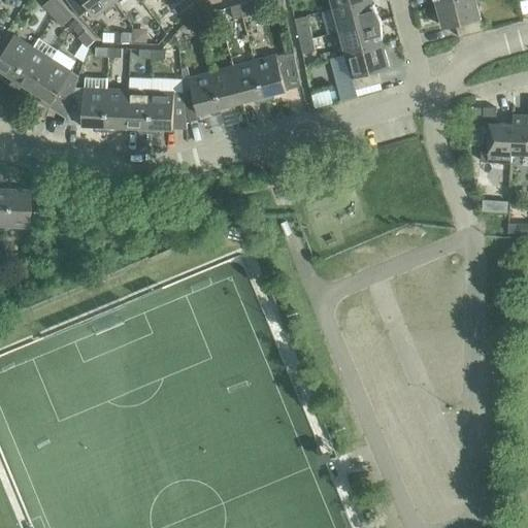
[(51,0),(47,3),(56,13),(63,7),(56,0),(51,0)]
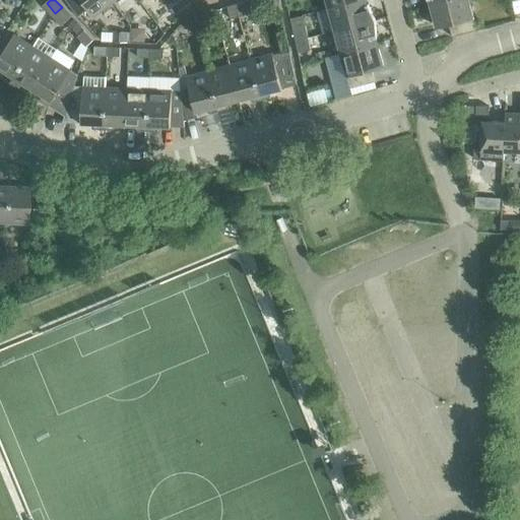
[(112,2),(110,0),(64,0),(78,17),(88,9),(93,16),(112,2)]
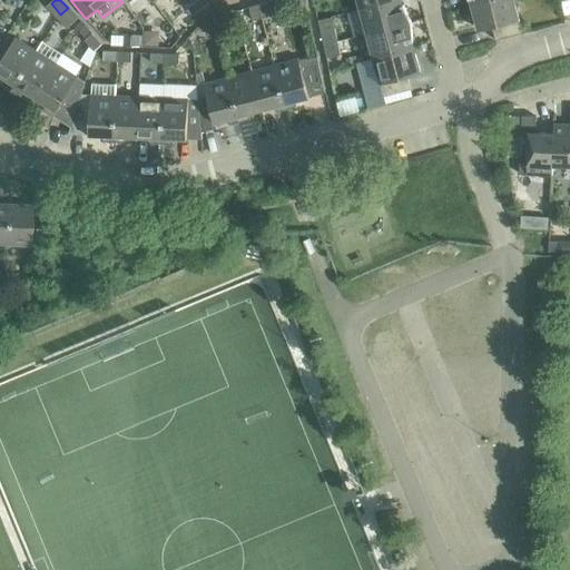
[(198,0),(192,0),(185,6),(194,17),(205,8),(198,0)]
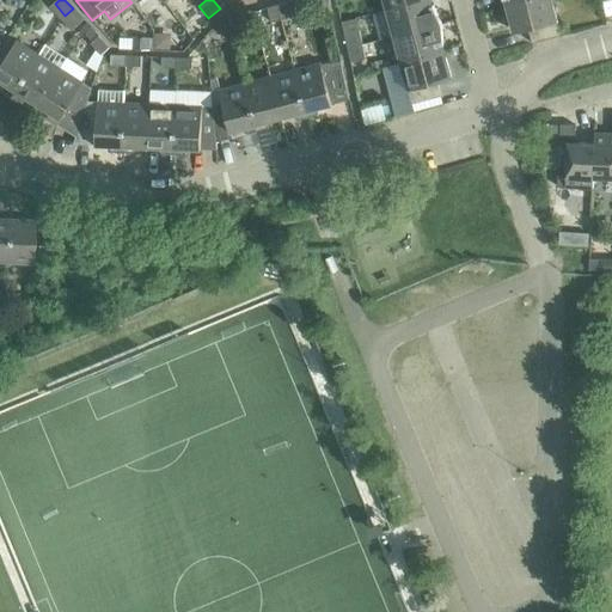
[(383,0),(386,10),(422,0),(383,0)]
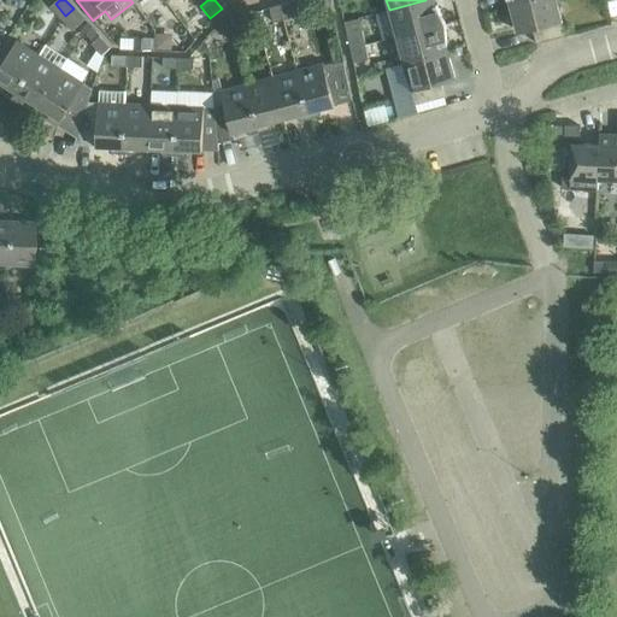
[(425,0),(389,10),(397,37),(445,24),(433,0),(425,0)]
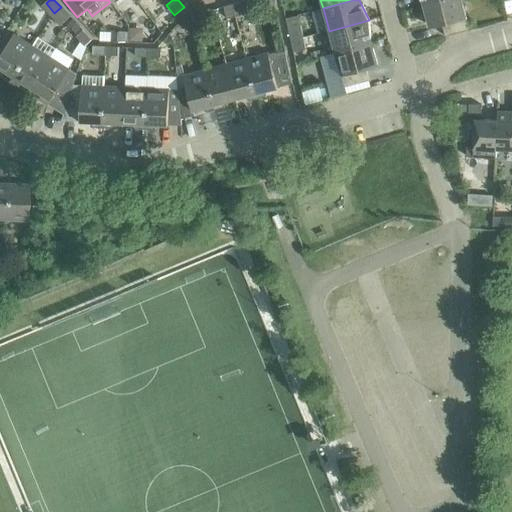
[(460,0),(443,0),(423,5),(429,28),(441,25),(444,36),(469,30),(460,0)]
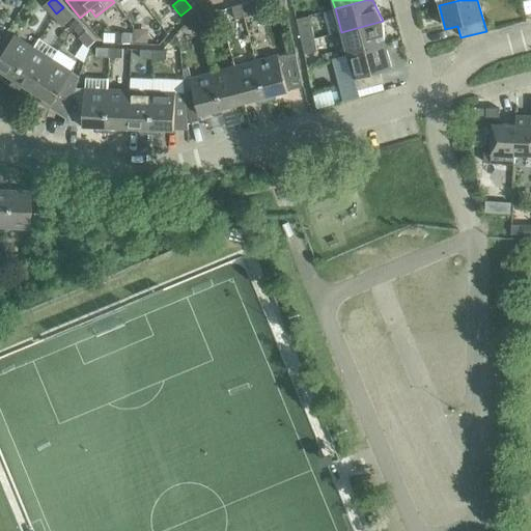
[(249,2),(240,5),(244,18),(252,16),(249,2)]
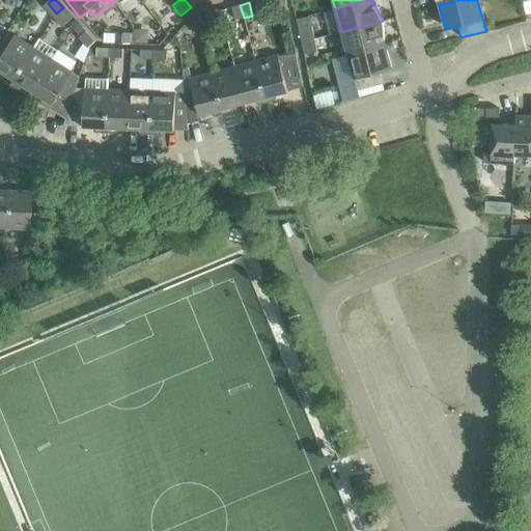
[(244,18),(240,5),(231,7),(234,20),(244,18)]
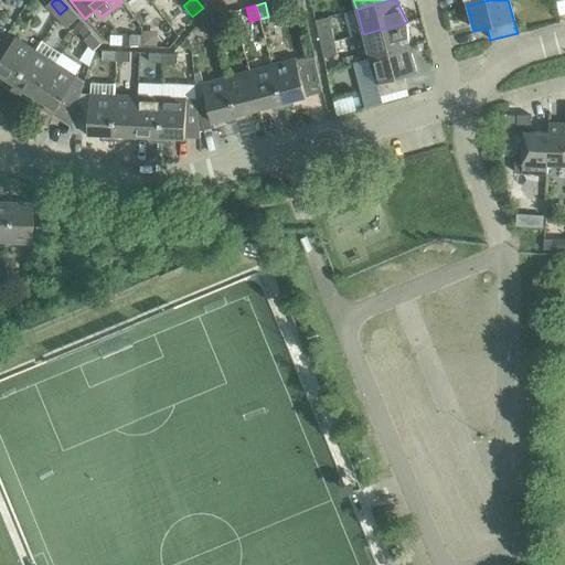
[(67,8),(60,14),(70,24),(76,18),(67,8)]
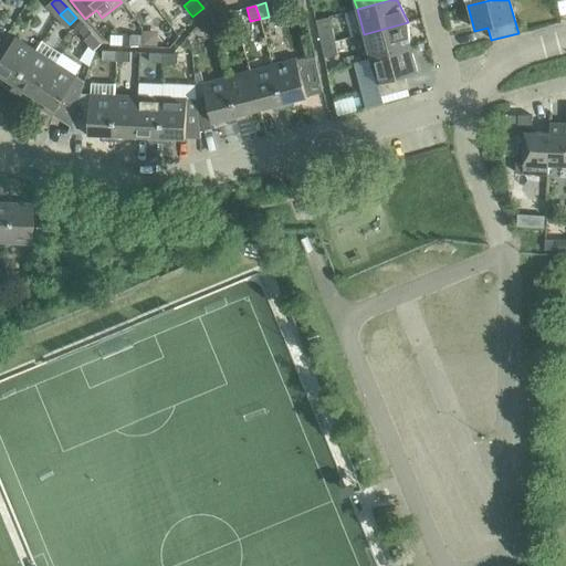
[(219,16),(210,18),(213,31),(222,29),(219,16)]
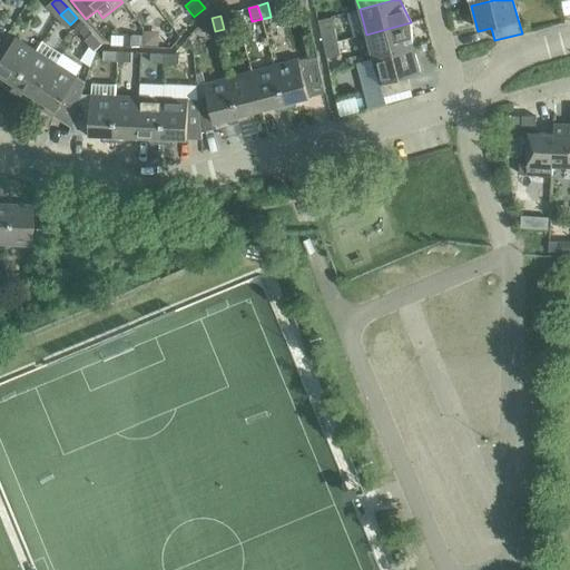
[(215,31),(212,18),(202,20),(206,35),(215,31)]
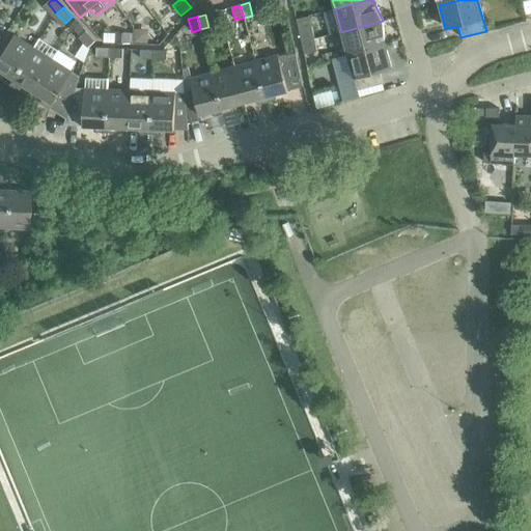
[(76,21),(68,27),(71,30),(73,29),(78,24),(76,21)]
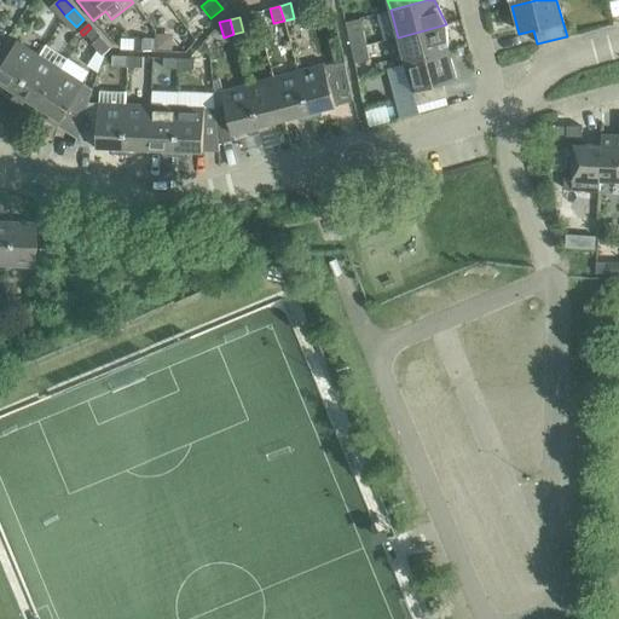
[(398,38),(405,64),(449,52),(449,51),(446,24),(398,38)]
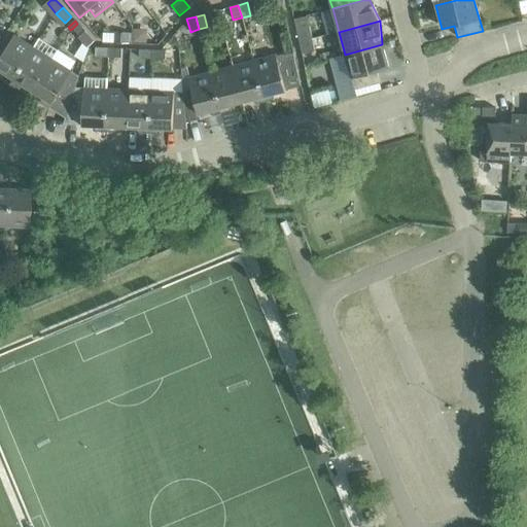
[(295,29),(299,41),(312,38),(309,26),(295,29)]
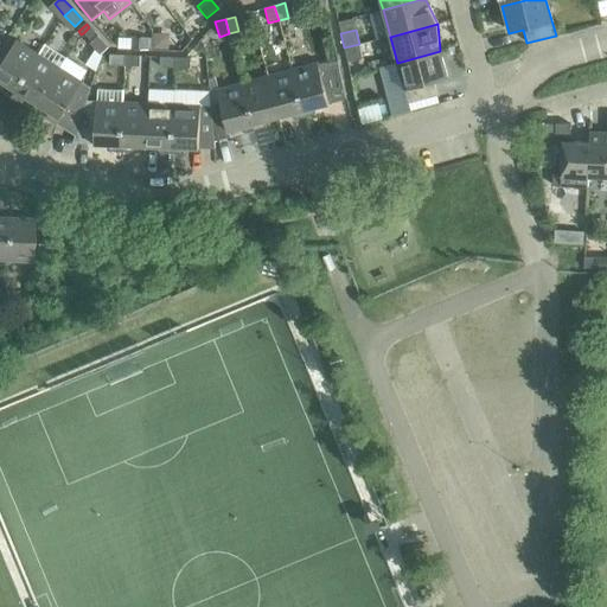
[(153,33),(153,49),(168,49),(168,34),(153,33)]
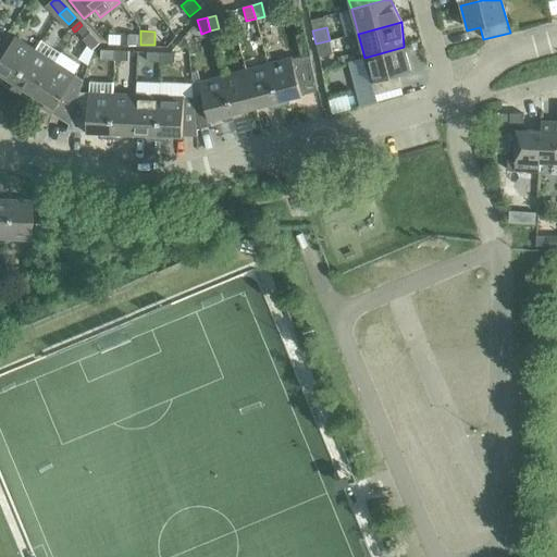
[(88,46),(93,50),(99,44),(89,33),(83,39),(88,46)]
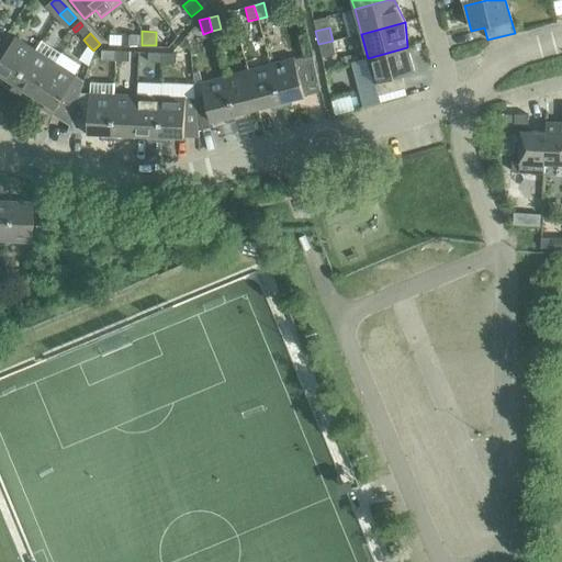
[(122,35),(122,45),(139,46),(139,35),(122,35)]
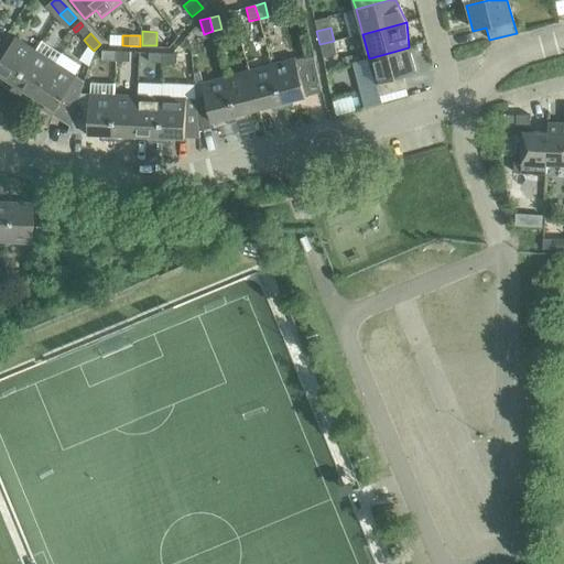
[(2,84),(11,89),(35,51),(14,38),(0,60),(0,75),(6,79),(2,84)]
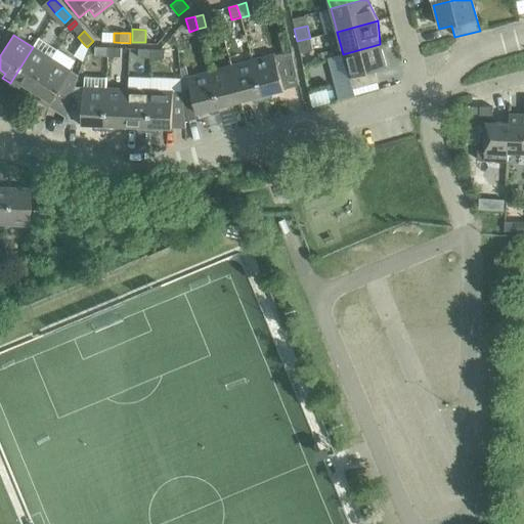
[(22,84),(32,90),(52,59),(57,50),(38,38),(33,47),(10,83),(18,88),(22,84)]
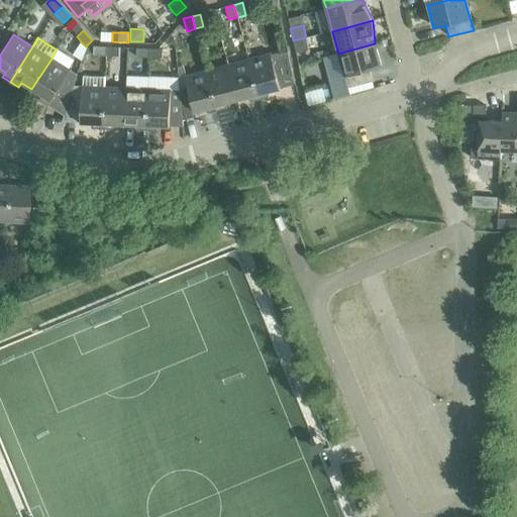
[(306,37),(293,40),(296,53),(308,49),(306,37)]
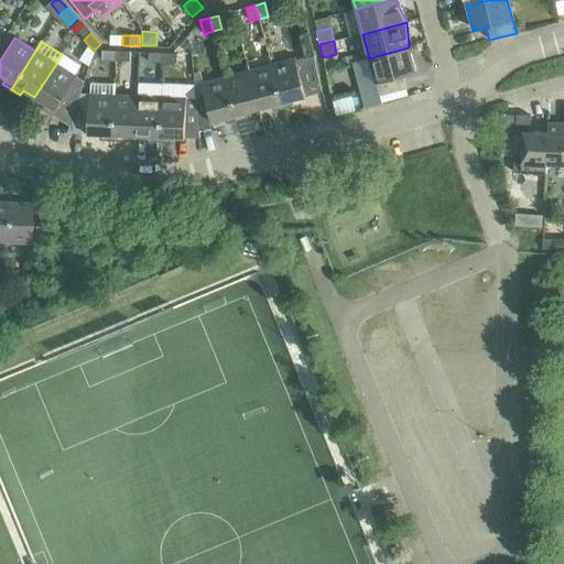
[(89,46),(79,60),(88,66),(95,52),(94,51),(89,46)]
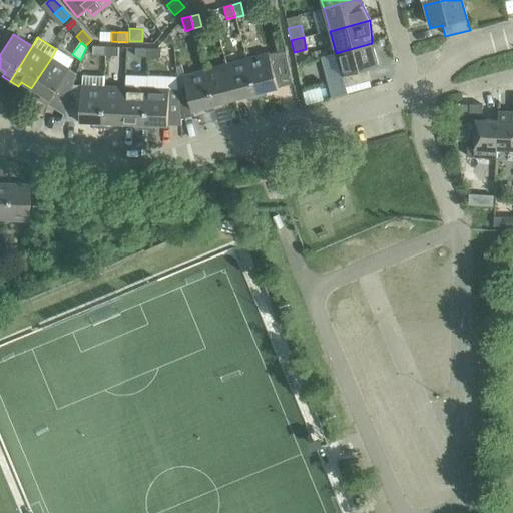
[(372,43),(336,53),(345,87),(370,81),(366,69),(378,66),(372,43)]
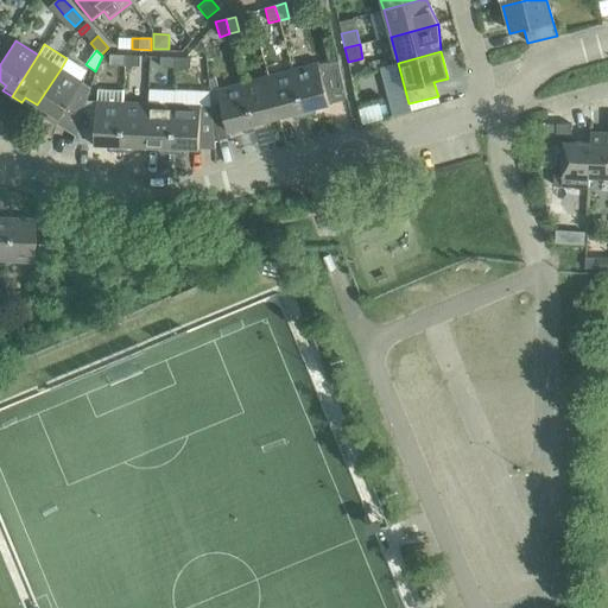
[(109,65),(124,65),(125,56),(109,55),(109,65)]
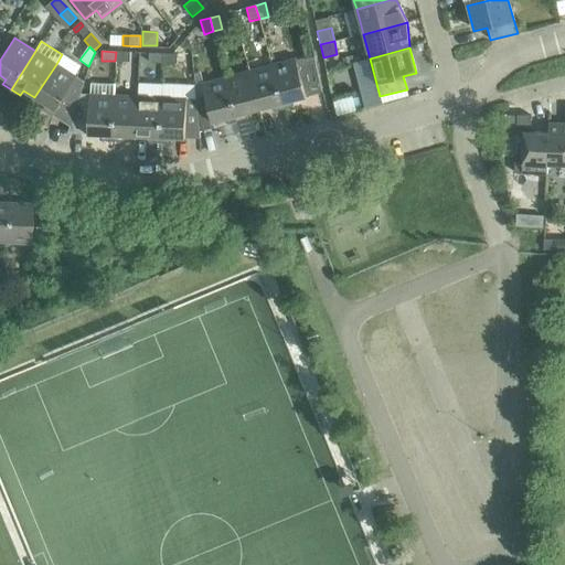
[(116,52),(115,61),(129,62),(129,52),(116,52)]
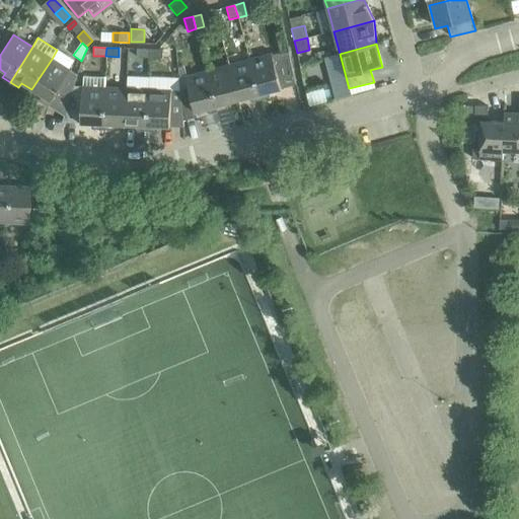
[(137,58),(149,58),(150,49),(137,49),(137,58)]
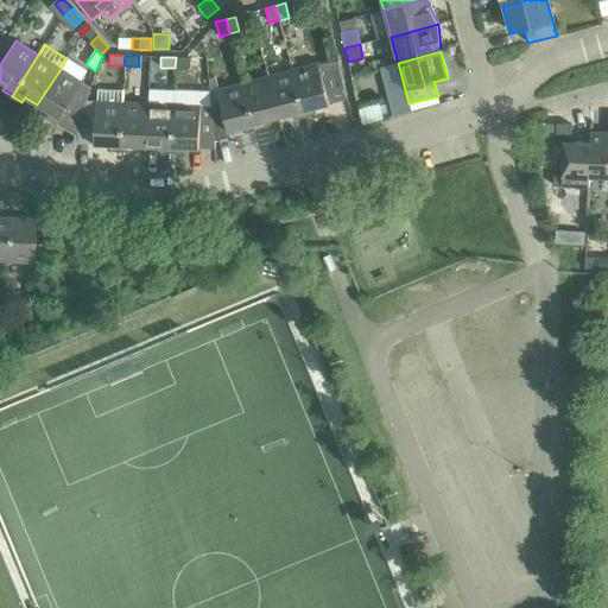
[(176,57),(175,68),(190,69),(190,58),(176,57)]
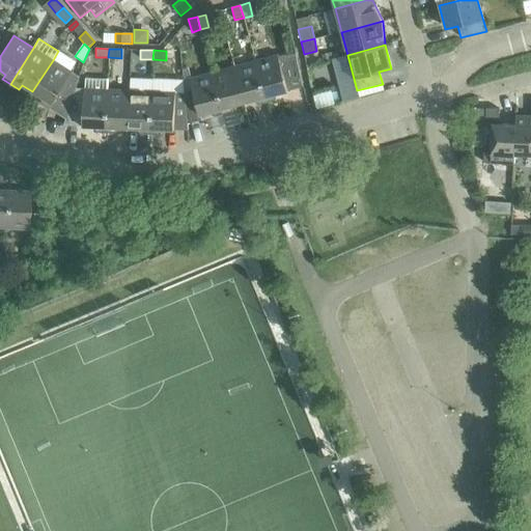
[(278,55),(255,61),(267,103),(276,100),(274,94),(287,91),(278,55)]
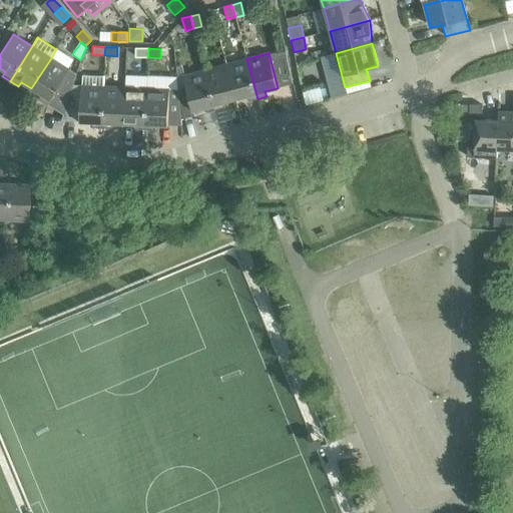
[(63,114),(71,85),(74,73),(51,58),(31,88),(41,95),(39,99),(63,114)]
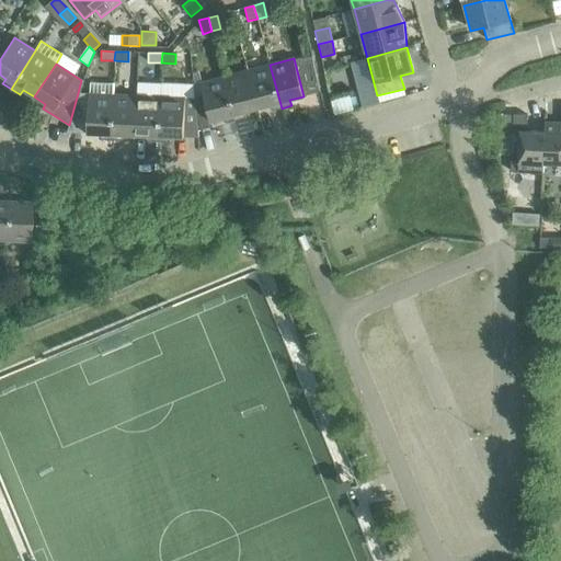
[(270,65),(247,70),(256,109),(270,105),(272,111),(282,109),(270,65)]
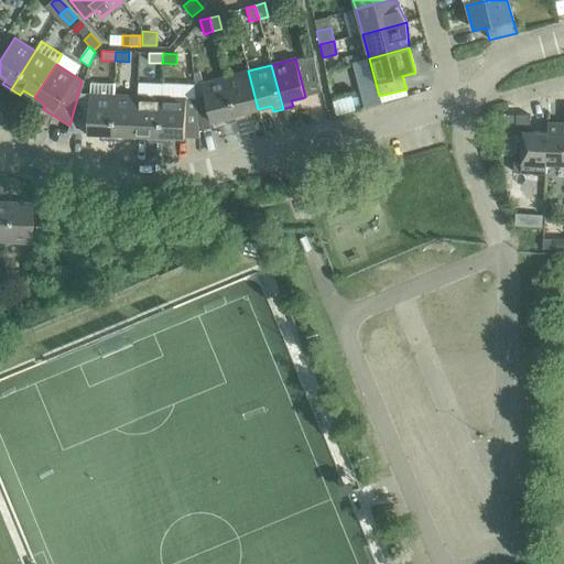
[(248,71),(225,77),(237,121),(247,119),(246,112),(258,109),(248,71)]
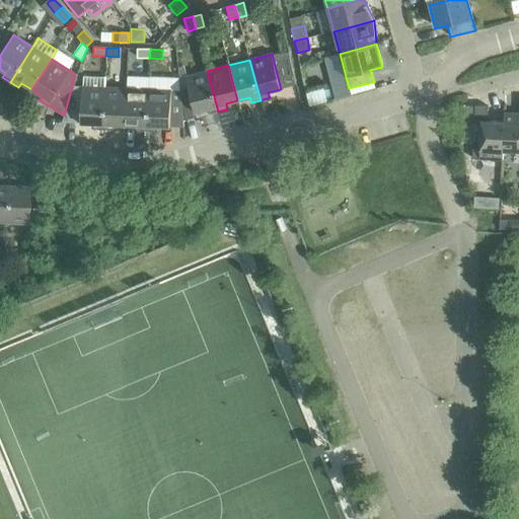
[(182,68),(177,69),(178,79),(179,90),(188,88),(186,77),(182,68)]
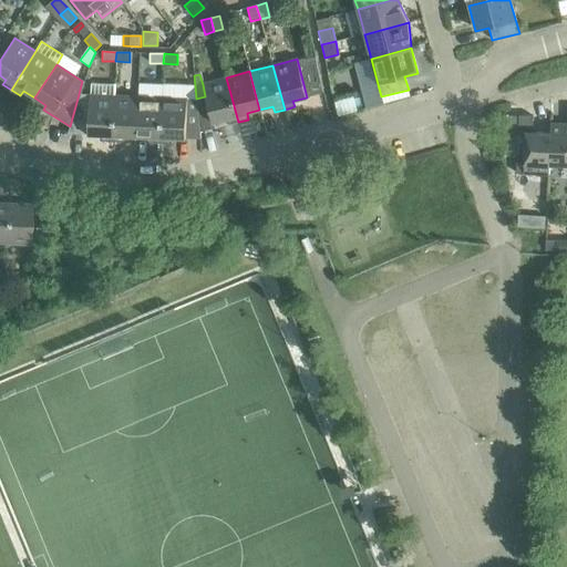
[(196,99),(196,100),(199,132),(214,129),(213,123),(227,119),(228,124),(238,122),(226,78),(203,84),(205,96),(196,99)]
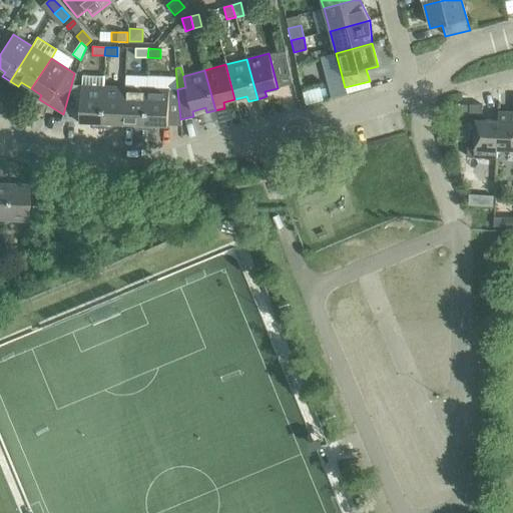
[(92,127),(101,128),(103,87),(102,87),(103,77),(81,76),(81,86),(71,85),(63,114),(61,121),(92,122),(92,127)]
